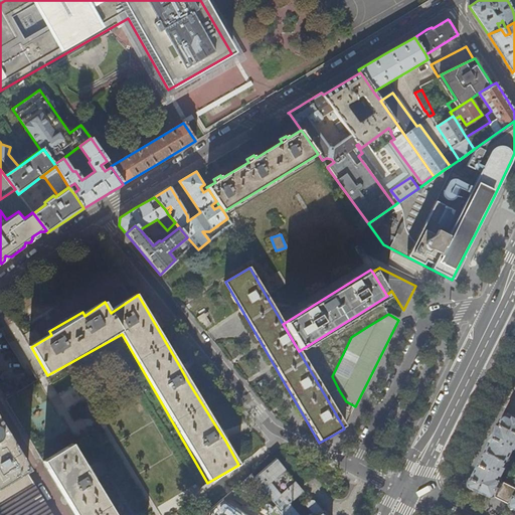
[(299,351),(326,397),(339,390),(332,376),(351,337),(365,328),(357,315),(299,351)]
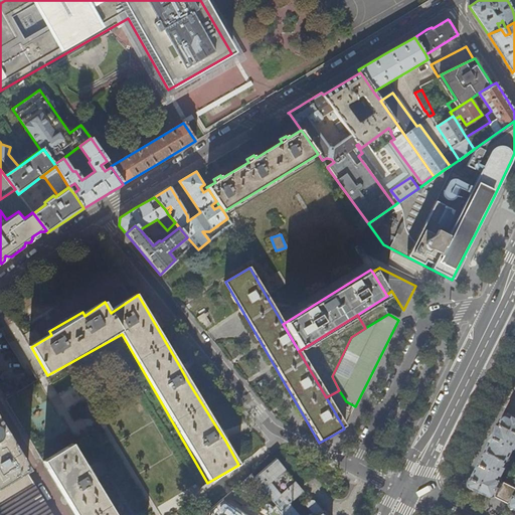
[(184,365),(180,367),(187,380),(191,378),(184,365)]
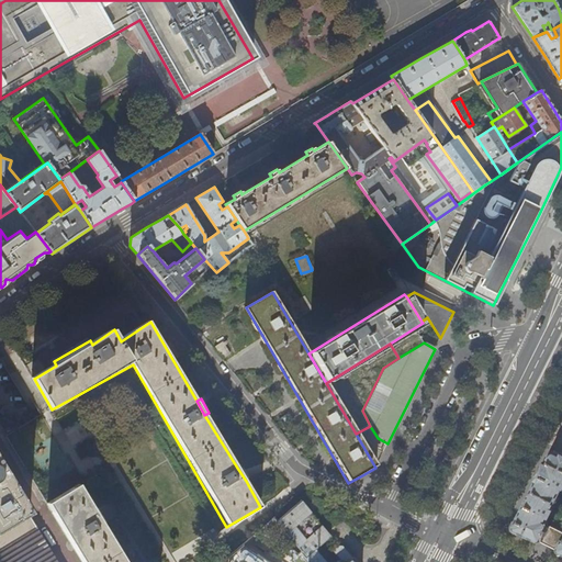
[(561,531),(550,526),(549,521),(547,520),(548,517),(549,517),(552,509),(561,490),(561,453),(553,449),(552,451),(515,525),(517,530),(520,532),(561,552),(561,531)]
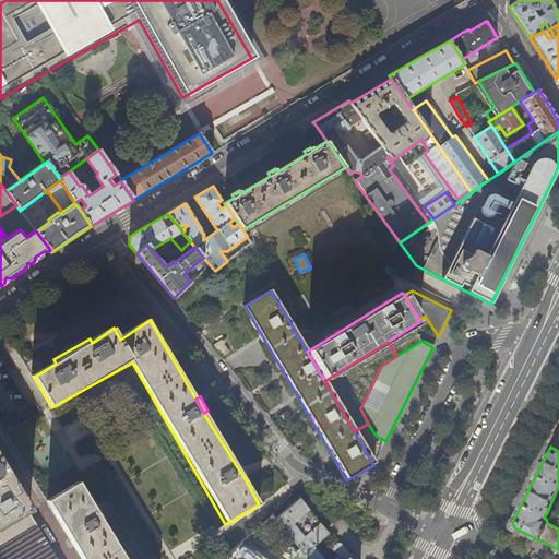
[(55,558),(26,511),(28,510),(0,461),(0,558),(55,558)]
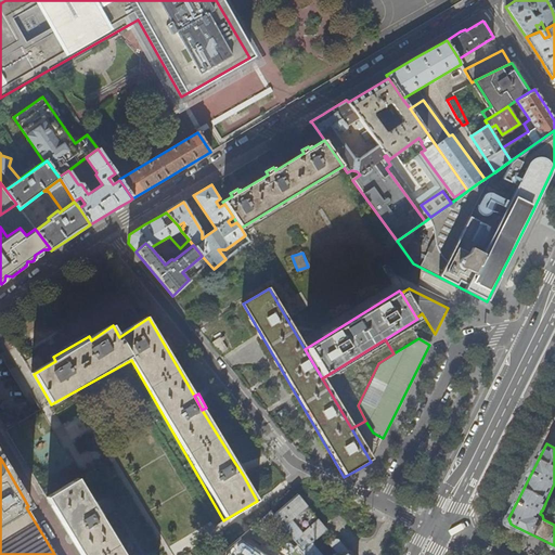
[(237,460),(234,462),(243,475),(246,473),(237,460)]
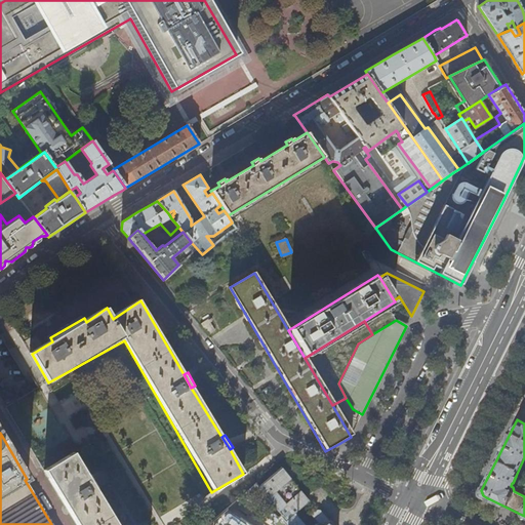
[(46,470),(78,524),(118,524),(76,452),(46,470)]
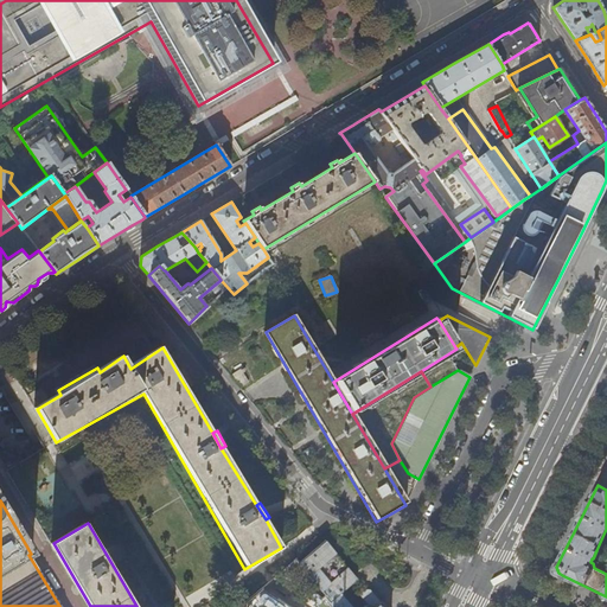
[(326,596),(334,606),(383,606),(381,602),(378,599),(370,589),(365,589),(364,587),(355,595),(363,606),(345,606),(337,596),(357,579),(340,558),(326,541),(299,563),(326,596)]
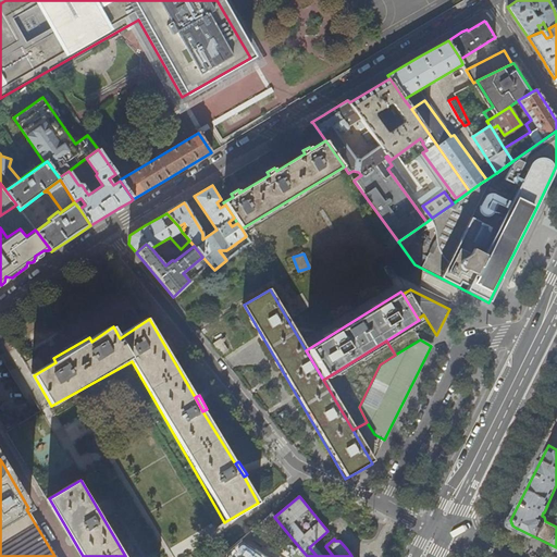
[(307,556),(299,547),(289,555),(291,556),(264,556),(239,541),(220,556),(307,556)]
